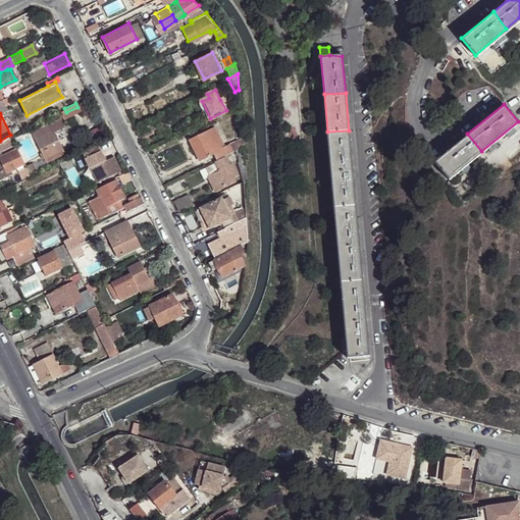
[(35,139),(50,132),(46,124),(31,132),(35,139)]
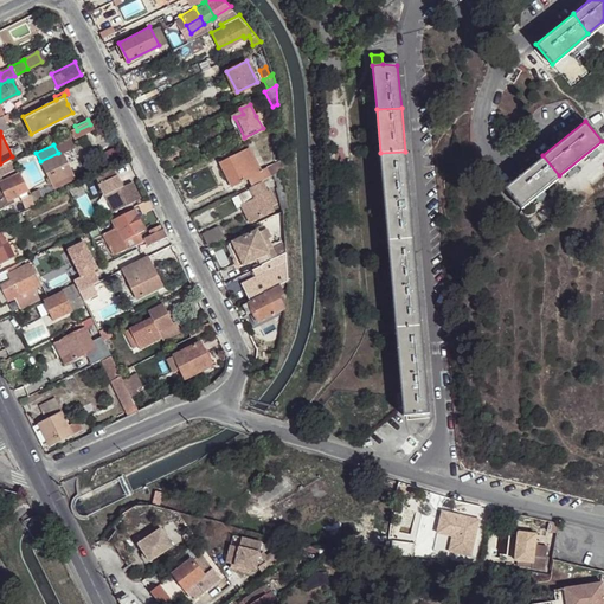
[(236,184),(249,178),(262,171),(261,168),(249,146),(224,159),(236,184)]
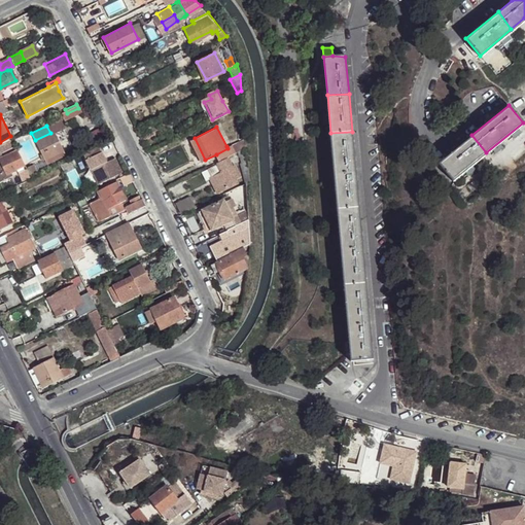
[(63,150),(58,140),(53,131),(50,133),(35,140),(44,159),(63,150)]
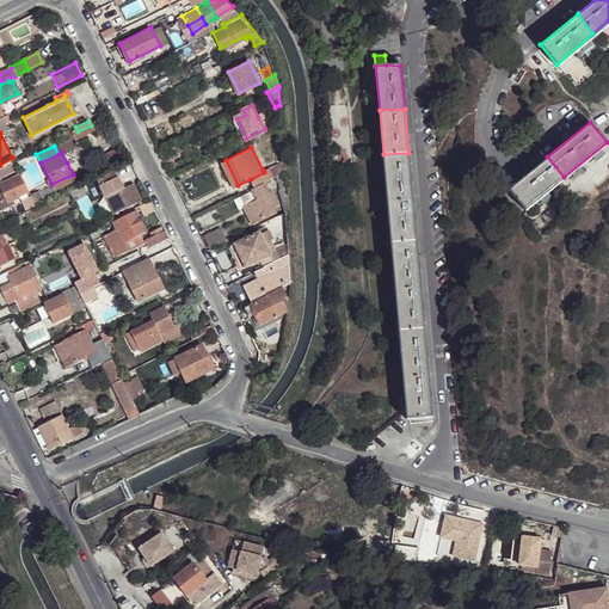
[(388,198),(413,197),(408,153),(383,154),(388,198)]
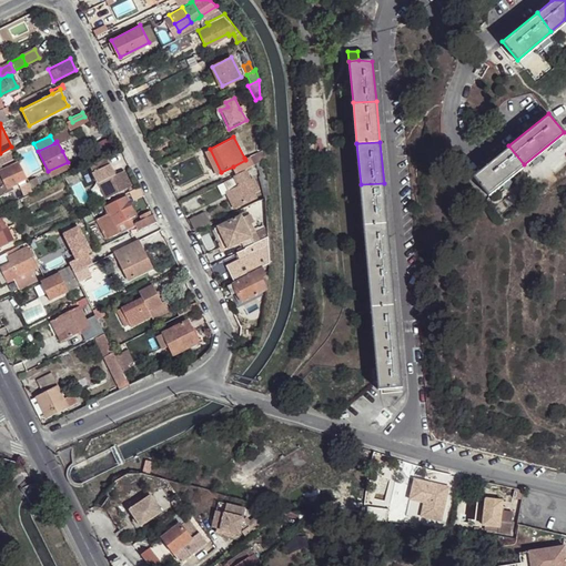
[(524,164),(508,145),(473,175),(487,194),(524,164)]
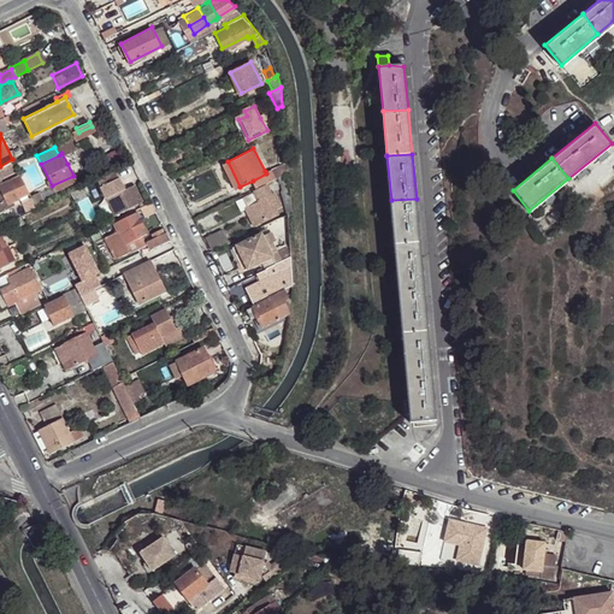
[(72,160),(68,164),(74,176),(78,173),(72,160)]
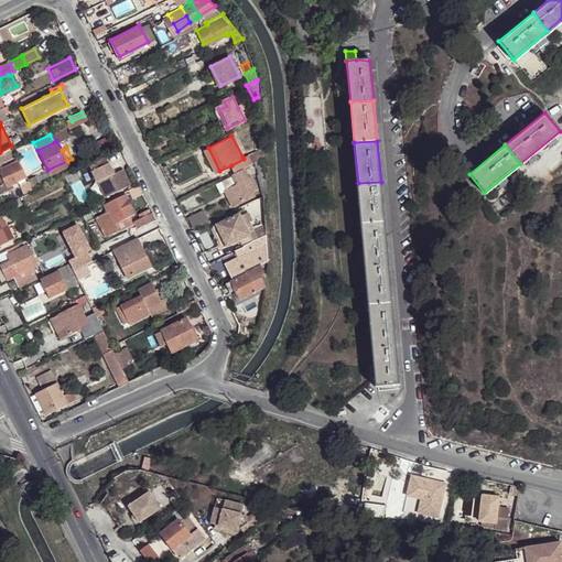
[(251,163),(261,158),(261,148),(247,154),(251,163)]
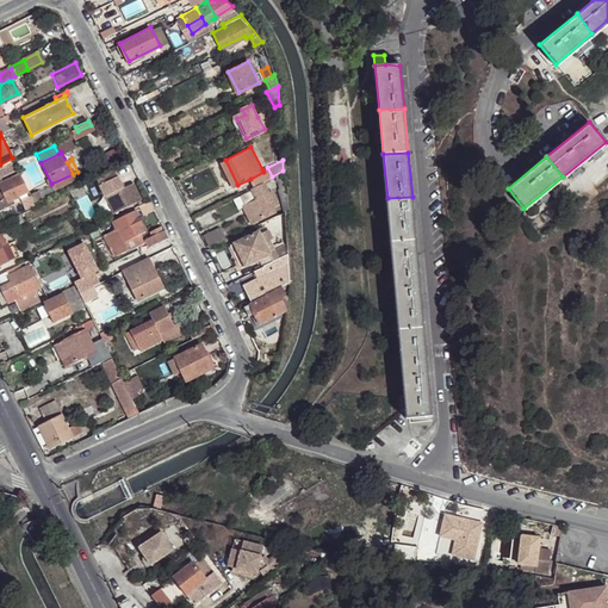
[(253,185),(272,177),(267,167),(262,169),(264,172),(250,179),(253,185)]
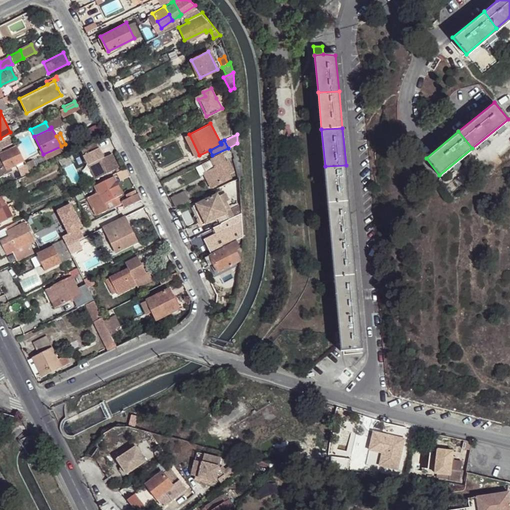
[(10,163),(22,158),(15,142),(1,150),(0,150),(0,155),(5,166),(10,163)]
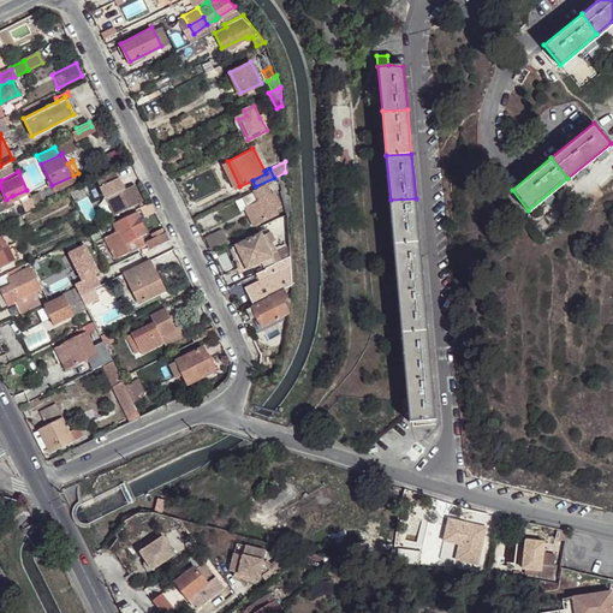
[(0,180),(1,180),(0,178),(0,209),(16,202),(12,196),(6,200),(0,186),(0,180)]
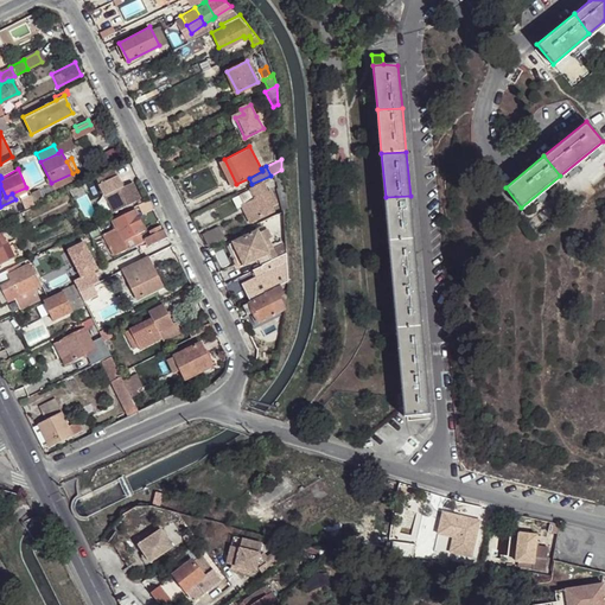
[(83,180),(71,185),(74,190),(84,185),(83,180)]
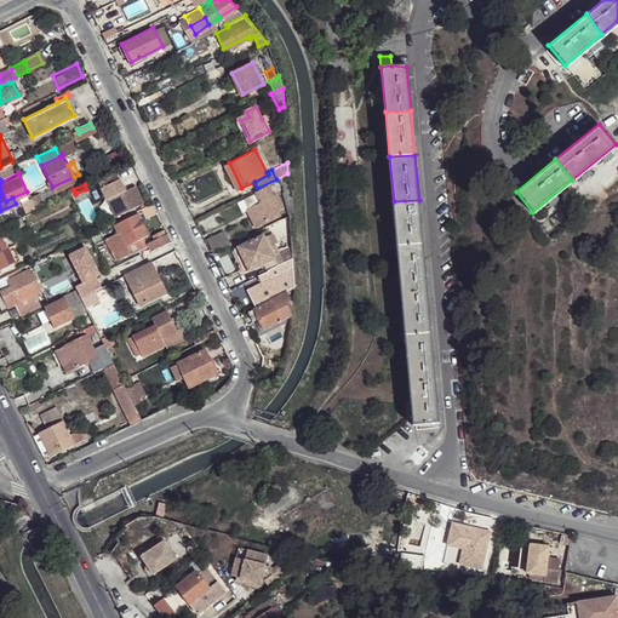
[(133,186),(124,190),(129,200),(138,196),(133,186)]
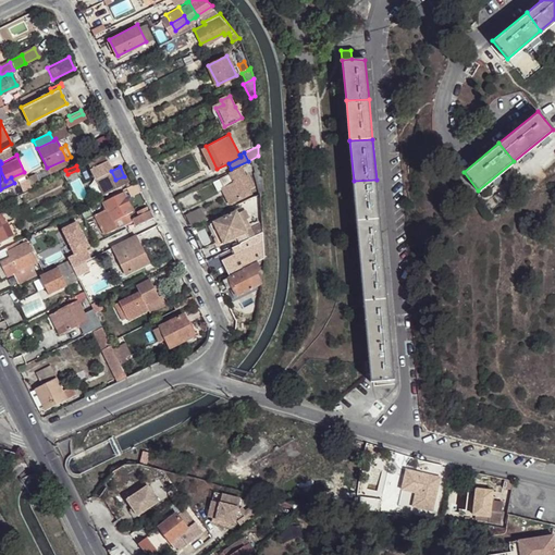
[(244,175),(243,173),(239,167),(231,171),(234,180),(233,181),(241,196),(249,192),(246,185),(249,183),(245,174),(244,175)]
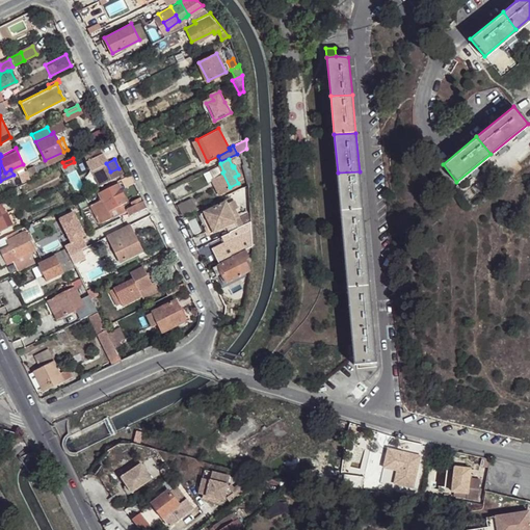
[(97,185),(112,178),(110,171),(106,163),(90,170),(97,185)]
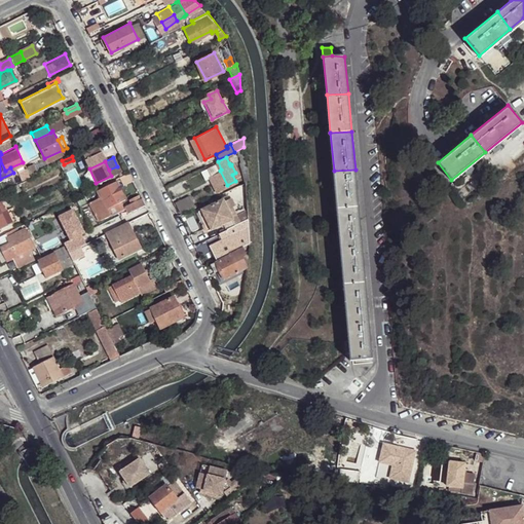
[(221,170),(218,161),(210,165),(213,175),(220,171),(221,170)]
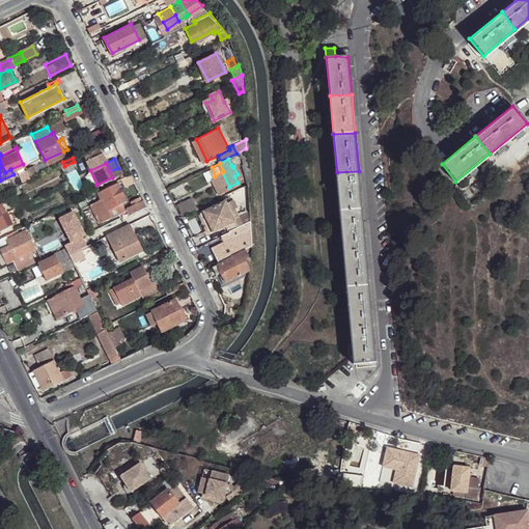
[(206,181),(212,177),(215,176),(212,167),(201,172),(206,181)]
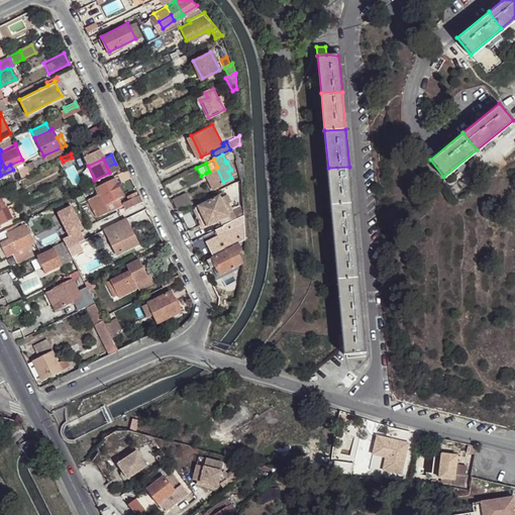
[(107,167),(109,173),(117,169),(115,164),(107,167)]
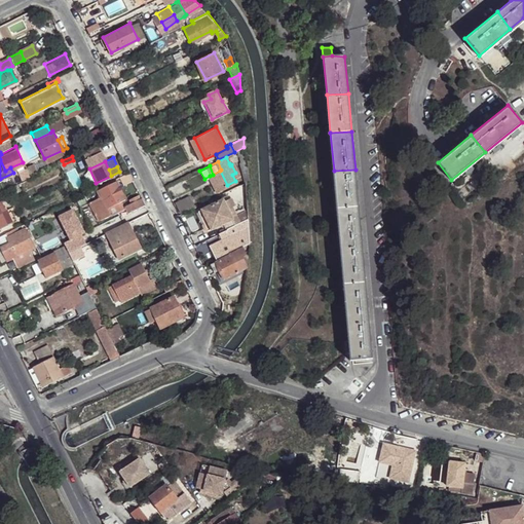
[(28,177),(24,167),(17,171),(22,180),(28,177)]
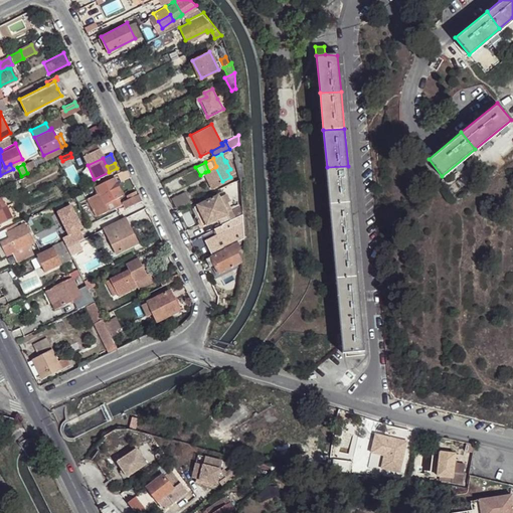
[(330,203),(352,202),(348,166),(327,167),(330,203)]
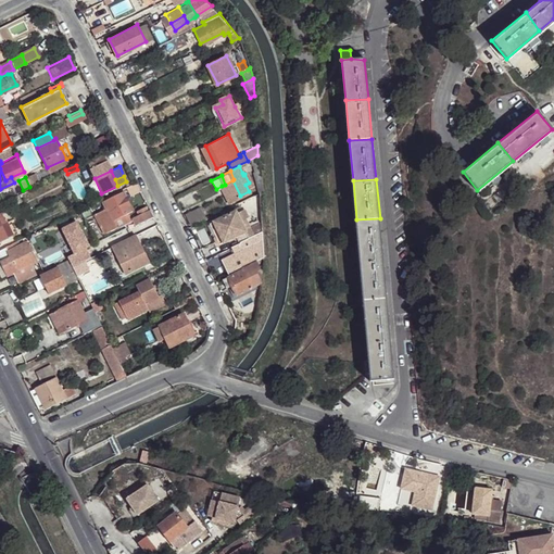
[(229,201),(240,196),(233,180),(225,185),(222,186),(229,201)]
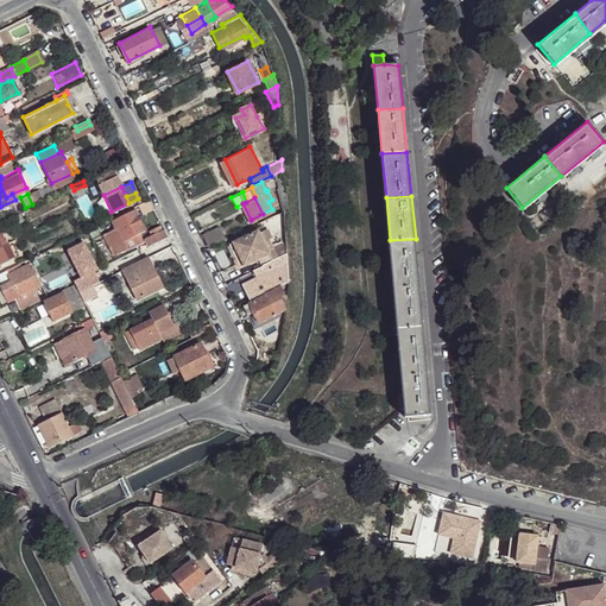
[(121,240),(124,239),(141,231),(132,209),(111,219),(115,227),(121,240)]
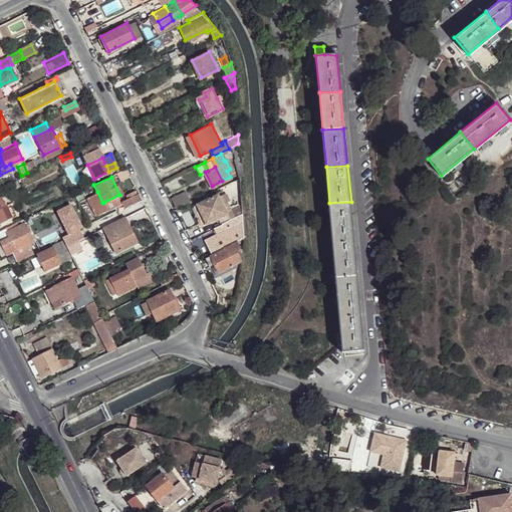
[(235,197),(242,195),(240,177),(236,179),(233,180),(234,186),(235,197)]
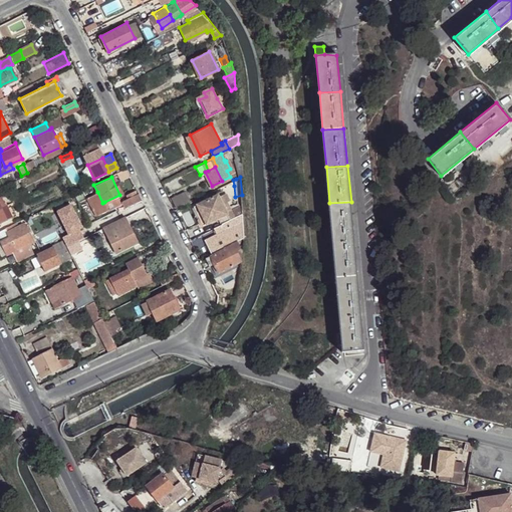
[(227,189),(234,186),(233,180),(225,185),(227,189)]
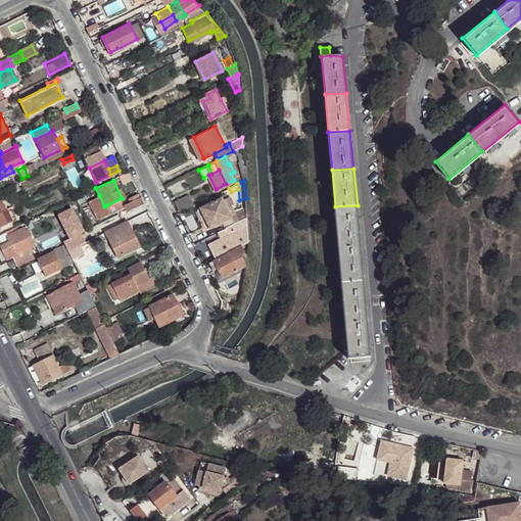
[(109,212),(106,205),(104,206),(99,195),(88,201),(97,219),(109,212)]
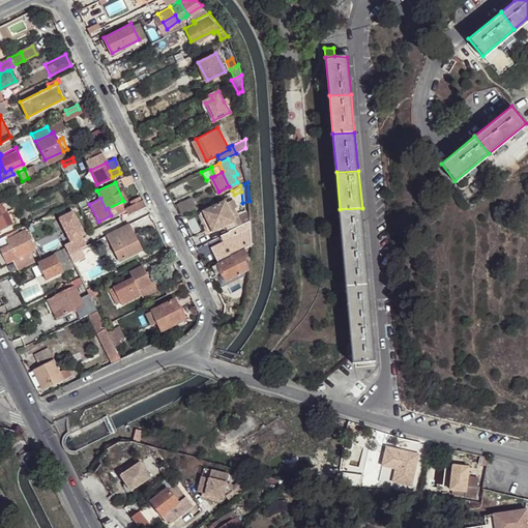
[(147,206),(143,199),(125,207),(129,214),(147,206)]
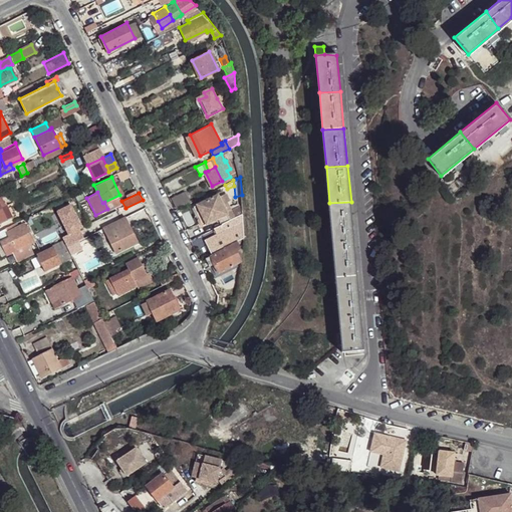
[(225,213),(231,211),(224,195),(218,198),(225,213)]
